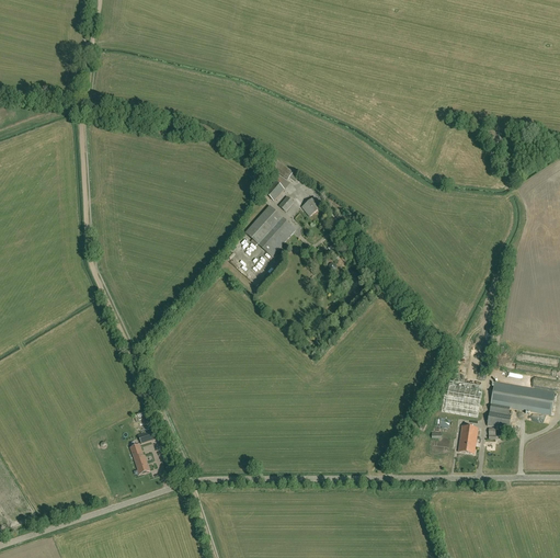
[(274,179),(264,191),(273,198),(284,188),(274,179)]
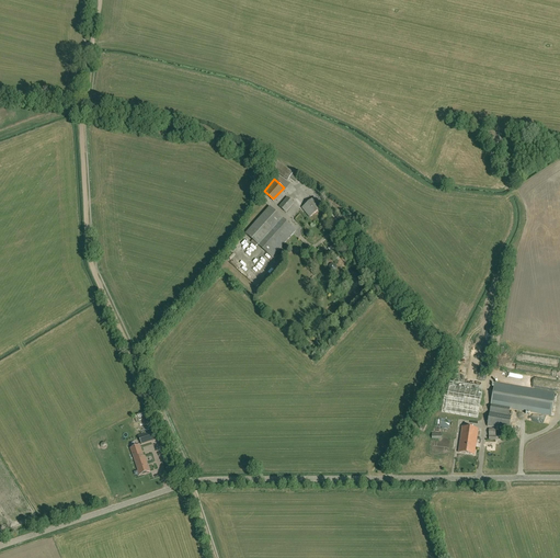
[(286,194),(278,204),(285,209),(293,201),(286,194)]
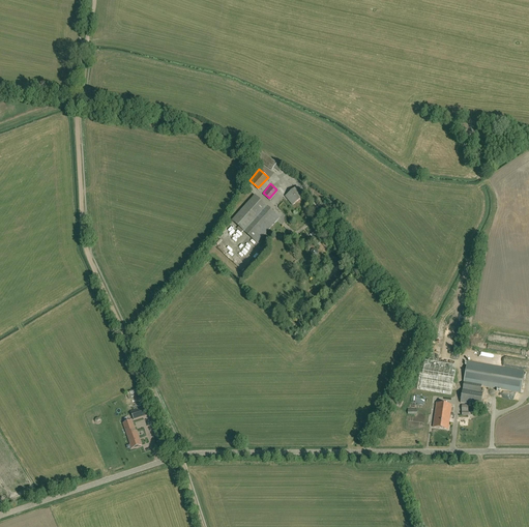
[(292,202),(303,193),(296,184),(285,194),(292,202)]
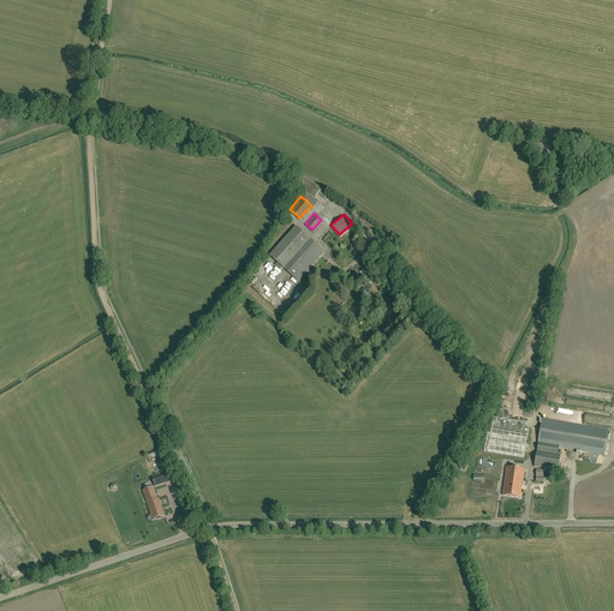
[(321,234),(328,226),(321,220),(314,228),(321,234)]
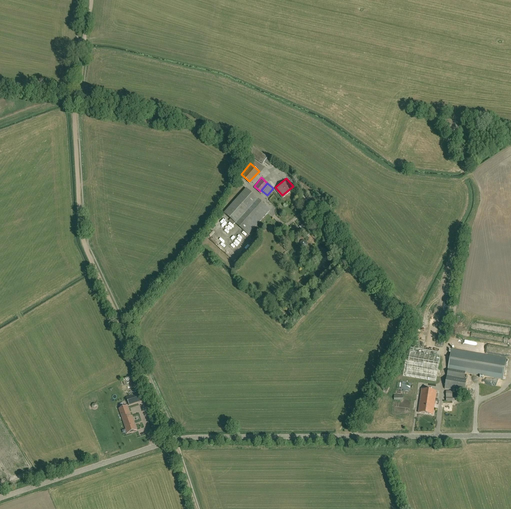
[(246,186),(223,211),(247,232),(269,207),(246,186)]
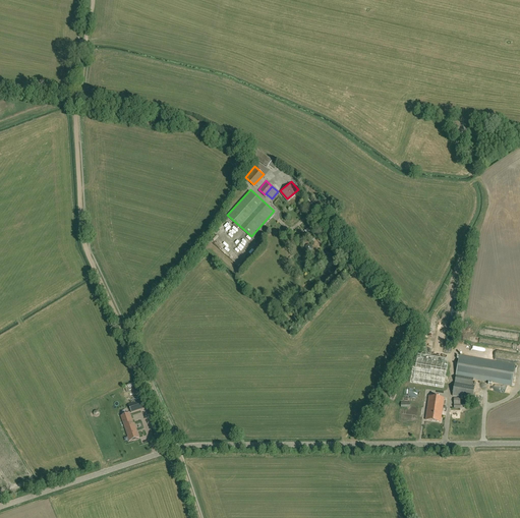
[(229,240),(224,247),(228,250),(232,245),(234,246),(232,249),(235,250),(239,246),(241,248),(245,243),(239,238),(233,244),(229,240)]
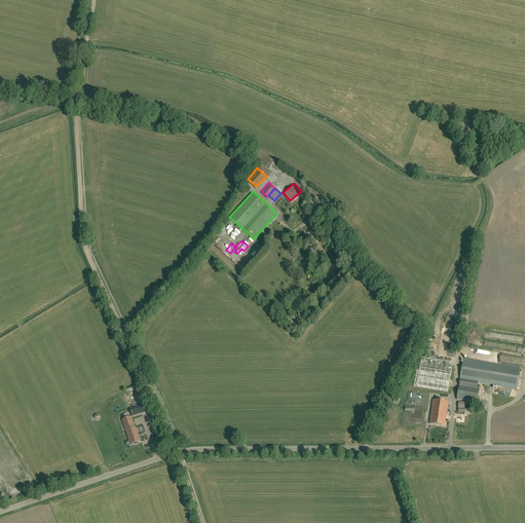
[(426,387),(448,390),(452,360),(430,357),(426,387)]
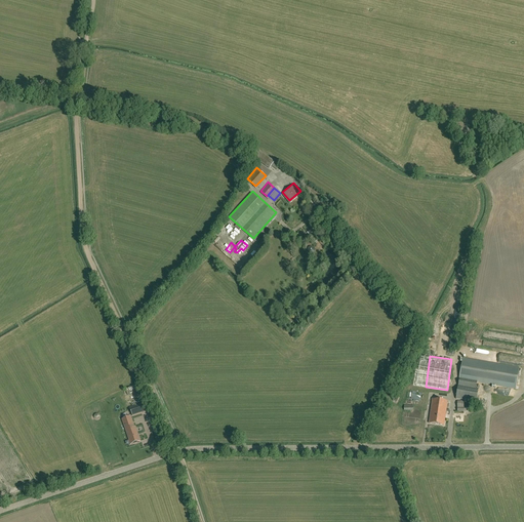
[(478,386),(475,386),(476,379),(515,386),(518,365),(461,356),(455,396),(475,400),(478,386)]
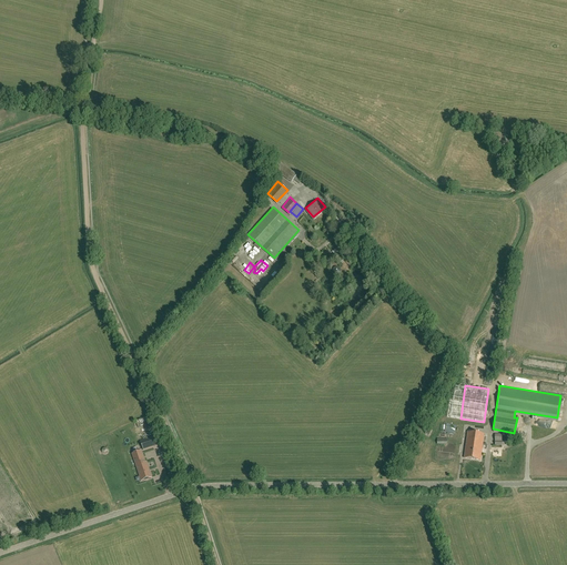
[(479,457),(483,432),(466,430),(463,455),(479,457)]
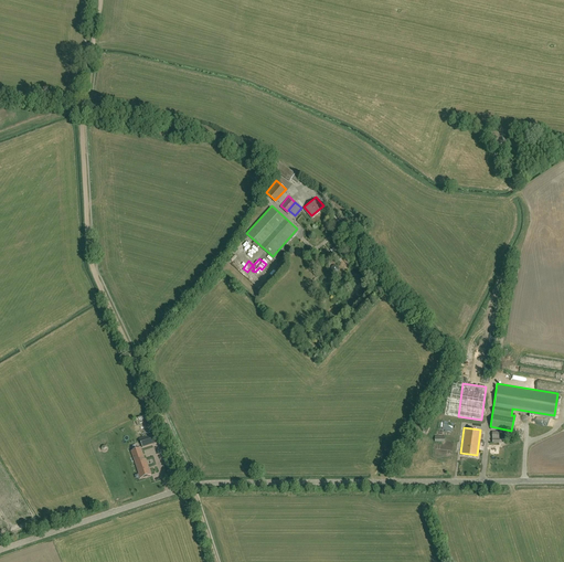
[(459,438),(459,430),(447,428),(446,437),(459,438)]
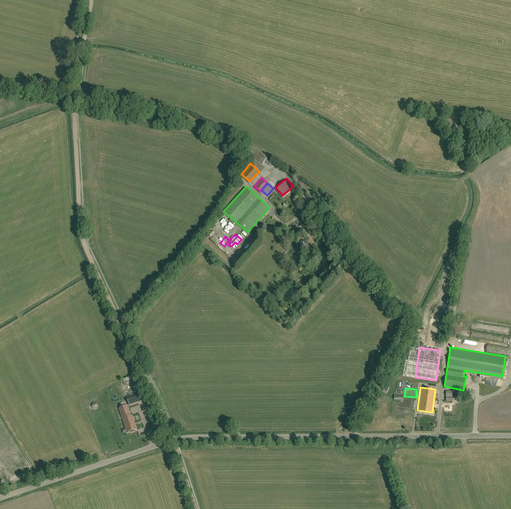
[(137,391),(125,395),(128,403),(140,399),(137,391)]
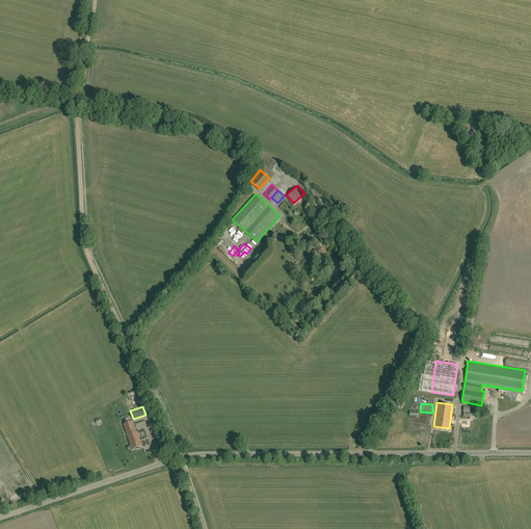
[(135,424),(139,432),(152,427),(148,419),(135,424)]
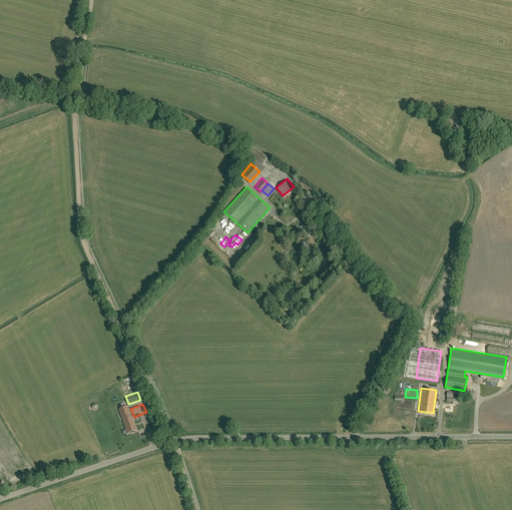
[(126,405),(118,408),(120,413),(122,417),(125,427),(126,431),(129,431),(135,428),(131,415),(129,416),(126,405)]
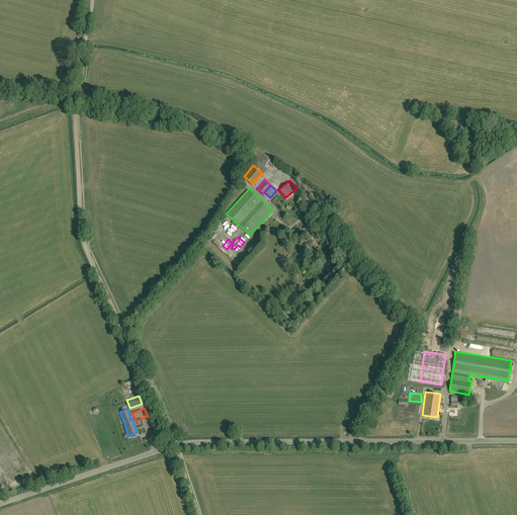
[(142,432),(150,430),(147,420),(139,423),(142,432)]
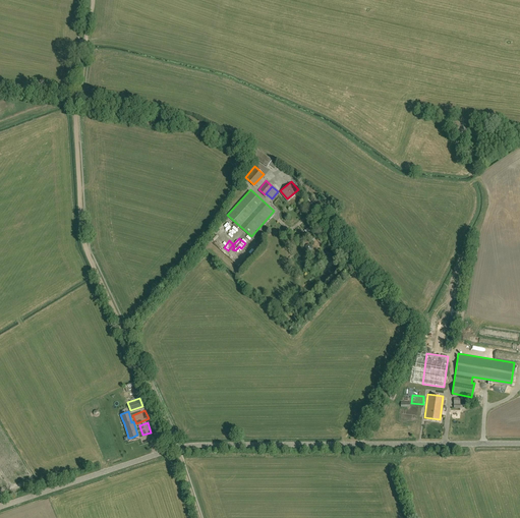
All buildings are outlined.
